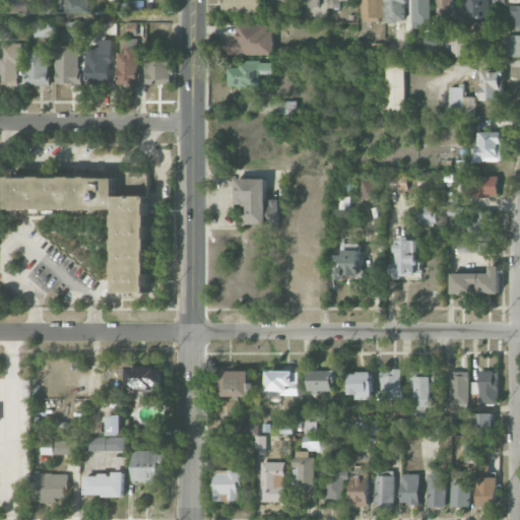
[(28,0),(11,0),(12,12),(28,13),(28,0)]
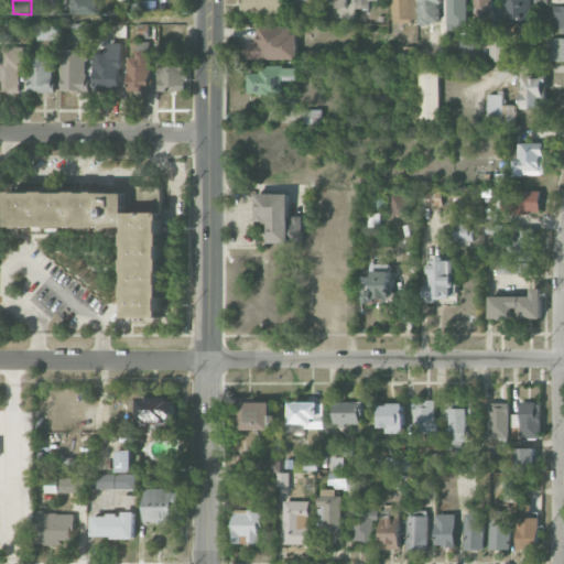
[(96,0),(69,0),(69,13),(96,14),(96,0)]
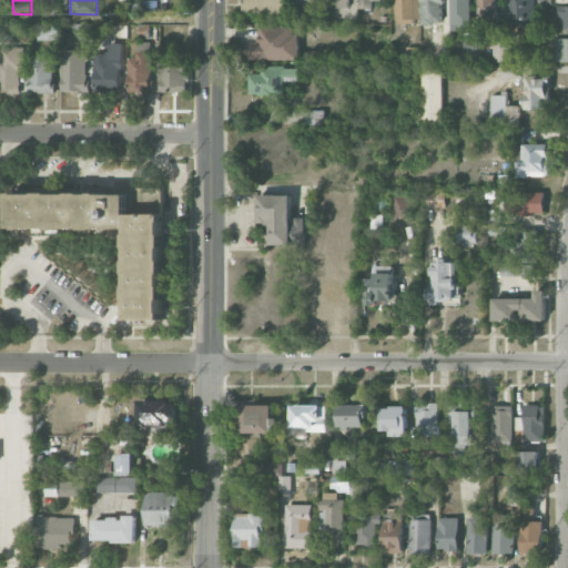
[(286,0),(242,0),(242,12),(286,12),(286,0)]
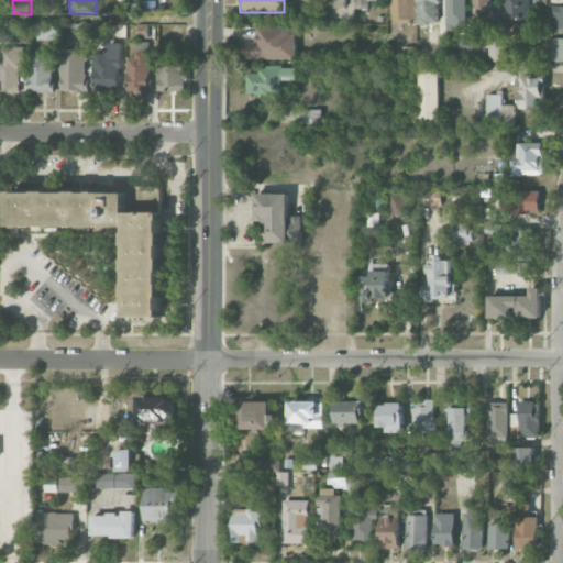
[(378,1),(378,0),(354,0),(355,9),(370,9),(370,1),(378,1)]
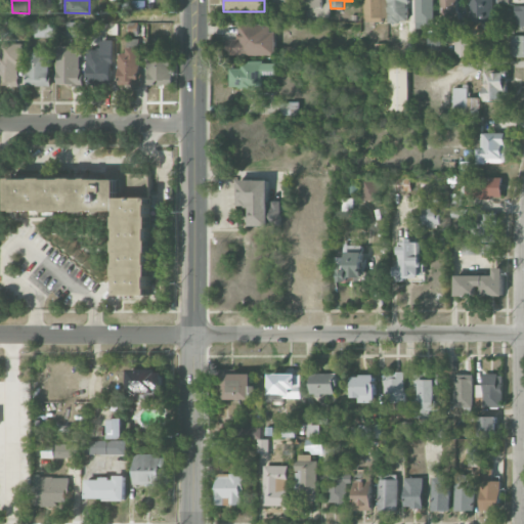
[(386,0),(363,0),(364,20),(387,20),(386,0)]
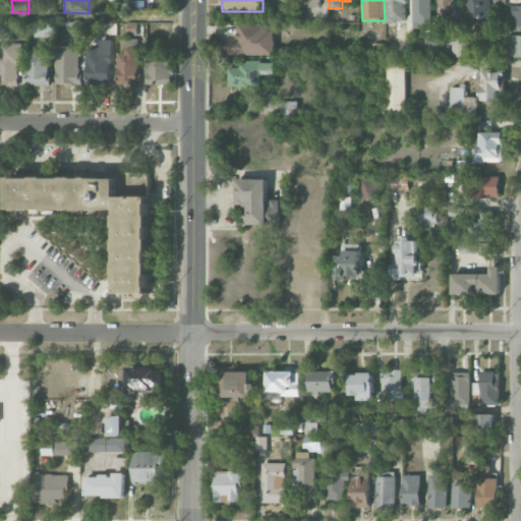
[(406,21),(405,0),(385,0),(386,22),(406,21)]
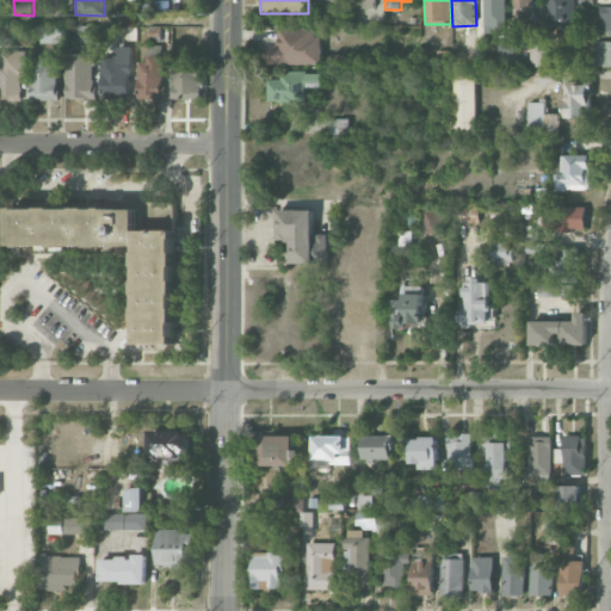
[(483,0),(485,34),(498,34),(499,53),(514,53),(513,26),(507,26),(506,0),(483,0)]
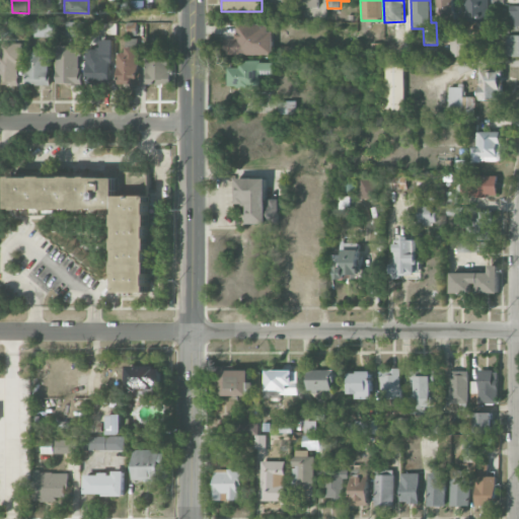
[(438,0),(439,18),(455,18),(454,0),(438,0)]
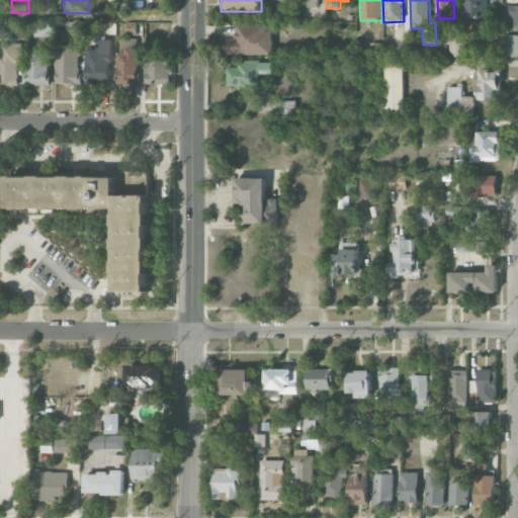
[(463,0),(463,22),(487,22),(487,0),(463,0)]
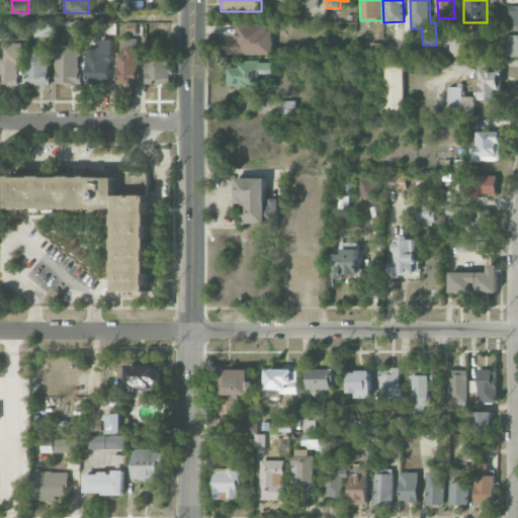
[(517,25),(517,4),(509,5),(509,25),(517,25)]
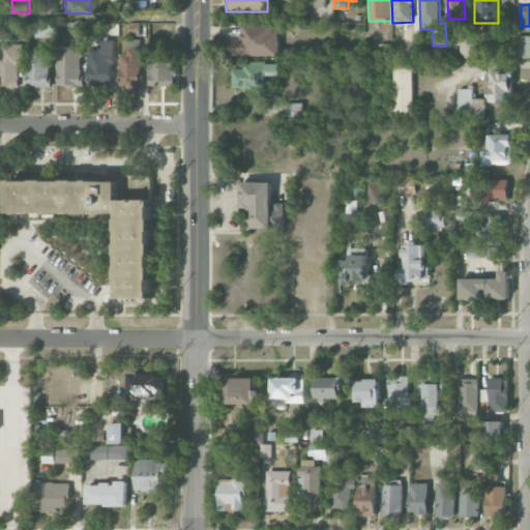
[(97,22),(97,36),(113,36),(113,22),(97,22)]
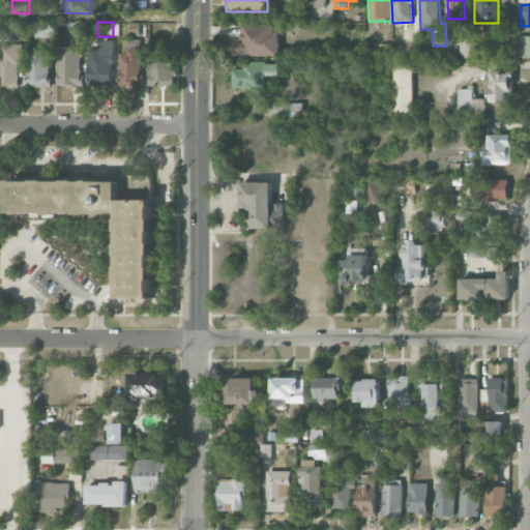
[(277,56),(278,25),(242,24),(241,39),(229,39),(229,55),(277,56)]
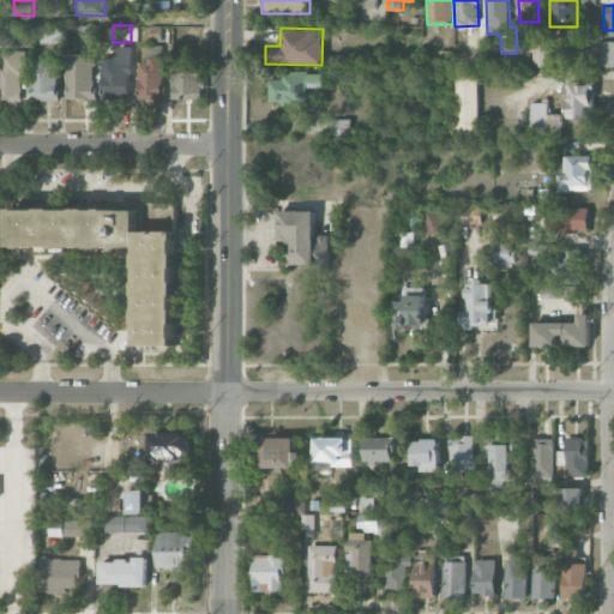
[(41,43),(64,43),(62,29),(41,29),(41,43)]
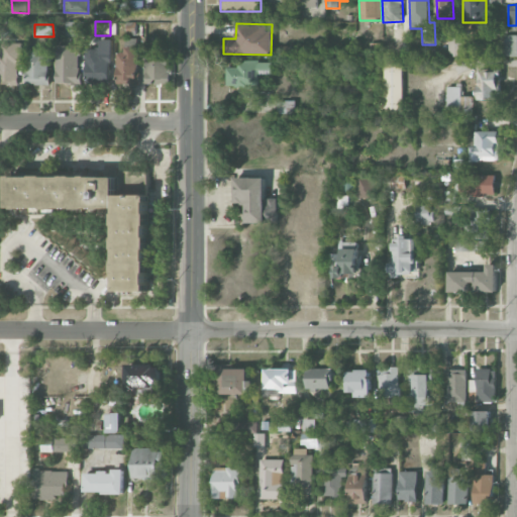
[(516,56),(516,34),(504,35),(504,57),(516,56)]
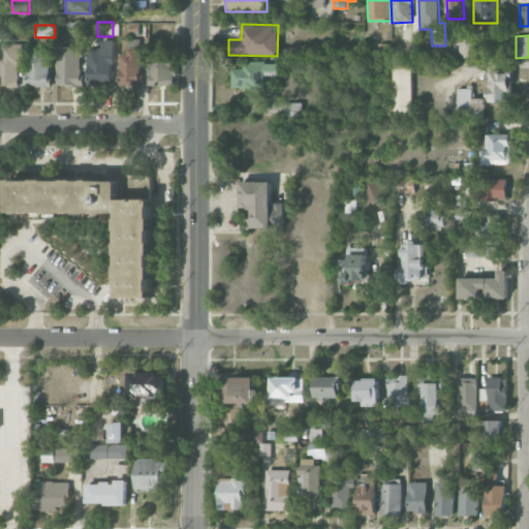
[(473,38),(459,38),(460,58),(473,58),(473,38)]
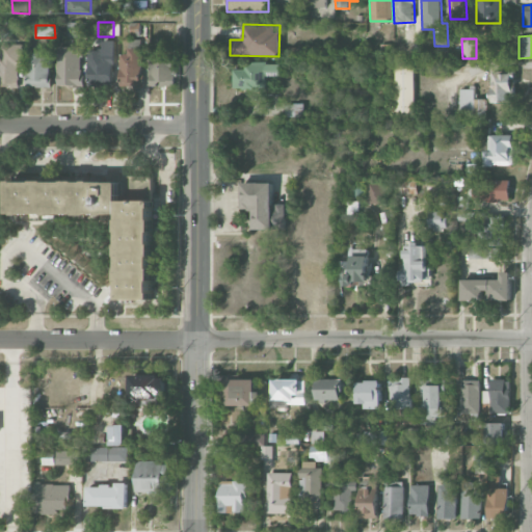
[(121,54),(120,86),(141,87),(142,41),(128,40),(127,54),(121,54)]
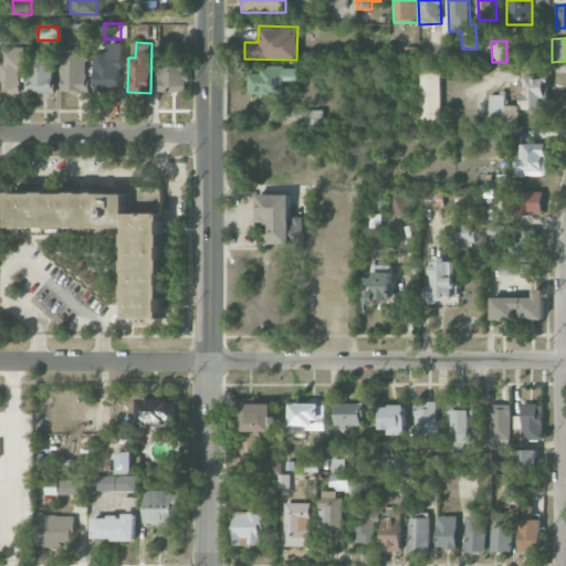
[(93,53),(94,93),(124,92),(123,43),(108,43),(108,53),(93,53)]
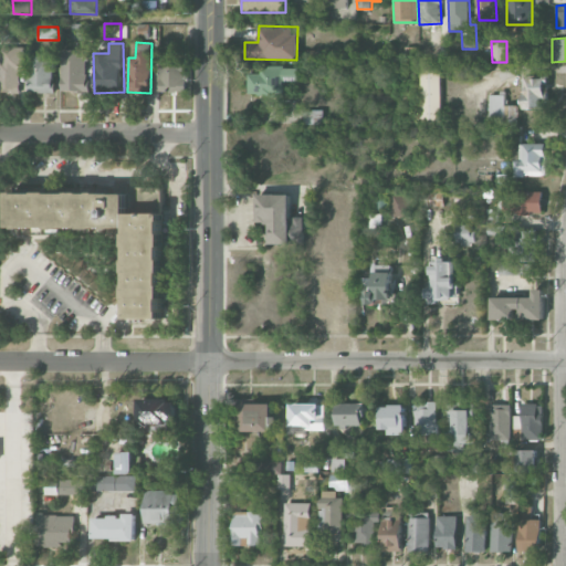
[(0,92),(20,93),(20,72),(23,72),(24,48),(0,46),(0,92)]
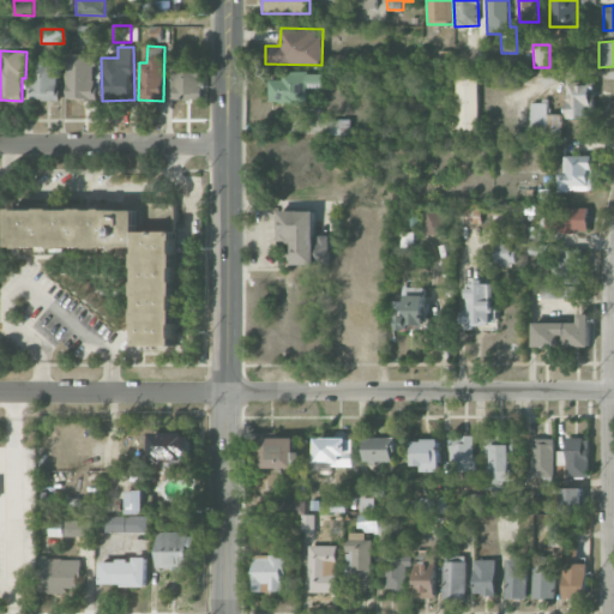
[(95,53),(66,54),(66,101),(95,100),(95,53)]
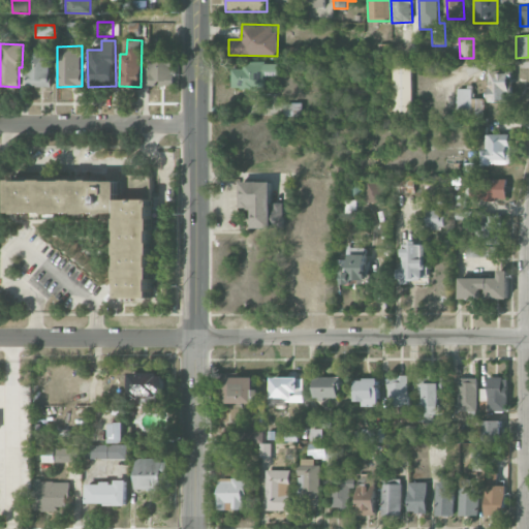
[(50,87),(51,53),(27,53),(27,86),(50,87)]
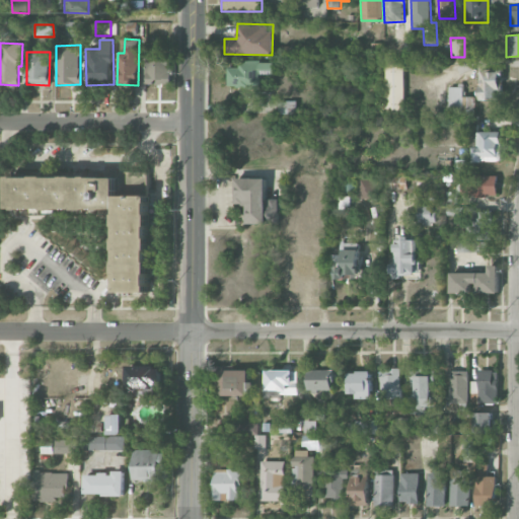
[(170,58),(145,59),(145,85),(171,84),(170,58)]
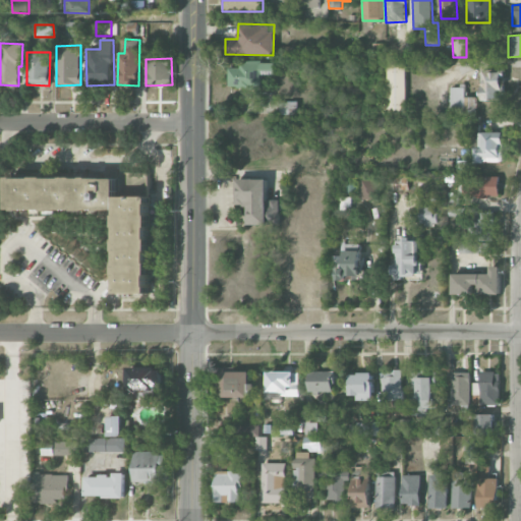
[(422,61),(423,75),(439,74),(439,60),(422,61)]
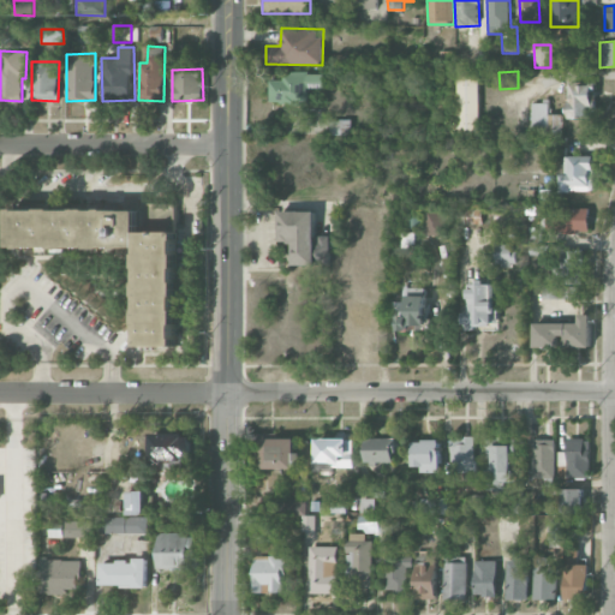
[(324,89),(326,73),(286,72),(286,81),(270,81),(269,103),(308,105),(308,88),(324,89)]
